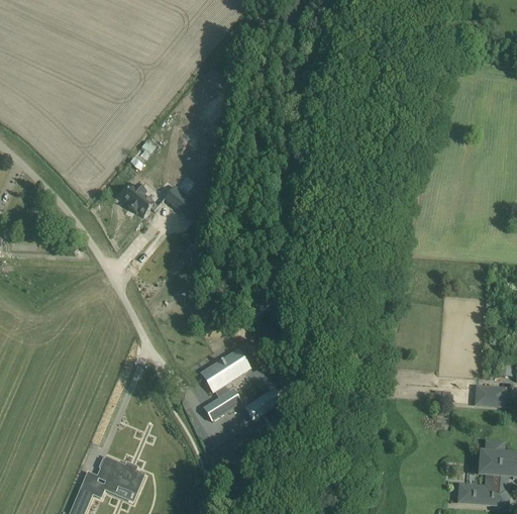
[(146,138),(130,161),(140,169),(158,145),(146,138)]
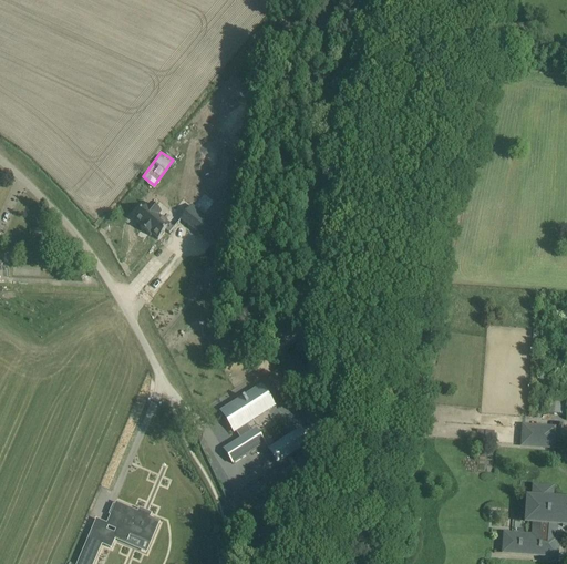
[(171,223),(158,213),(162,209),(151,202),(148,204),(147,203),(135,218),(141,223),(140,225),(151,234),(152,232),(158,237),(165,228),(169,232),(174,226),(169,223),(171,223)]
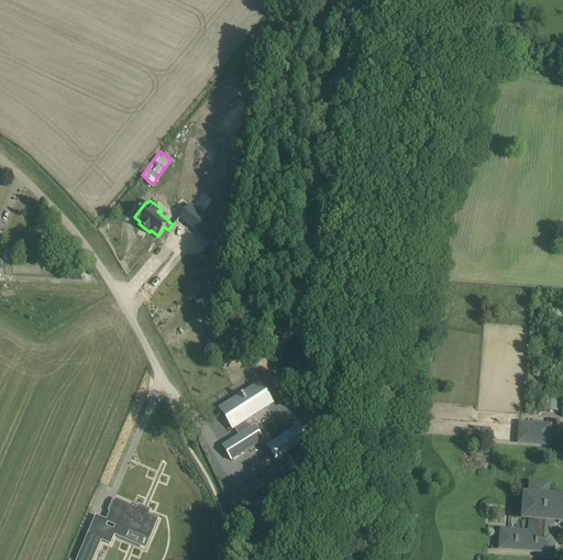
[(190,202),(179,216),(201,233),(212,220),(190,202)]
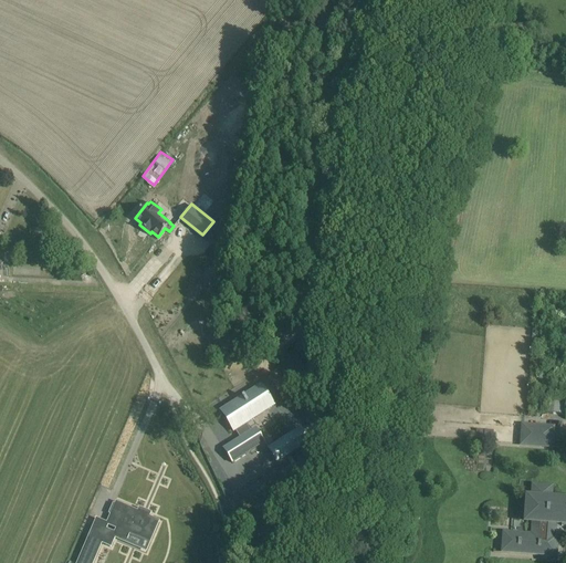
[(195,282),(187,292),(192,296),(201,287),(195,282)]
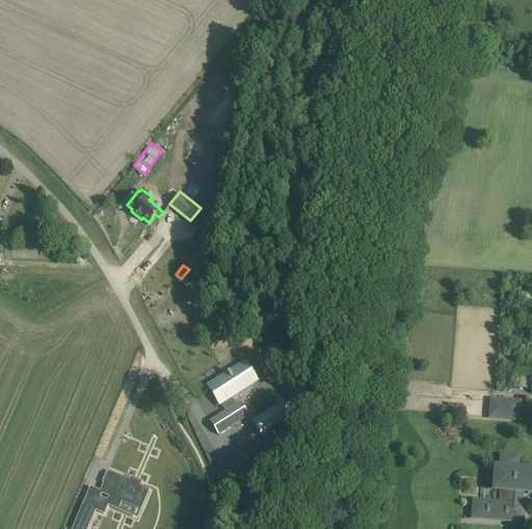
[(176,344),(183,340),(179,332),(166,339),(175,354),(180,352),(176,344)]
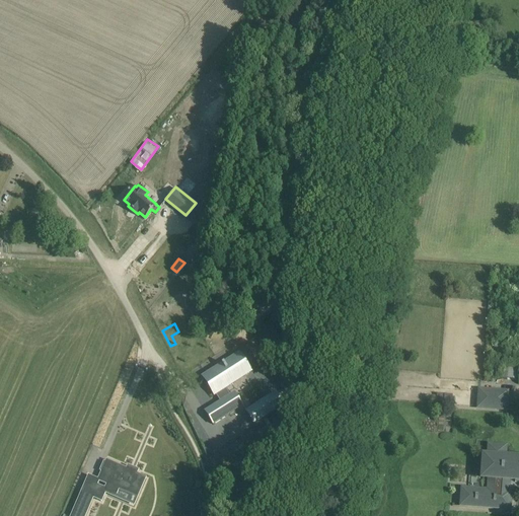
[(219,400),(205,410),(213,422),(238,406),(230,393),(229,393),(225,386),(244,374),(243,372),(250,368),(240,353),(235,356),(234,357),(233,355),(222,362),(225,368),(217,373),(215,369),(205,375),(212,386),(210,387),(214,393),(218,391),(222,397),(223,398),(219,400)]
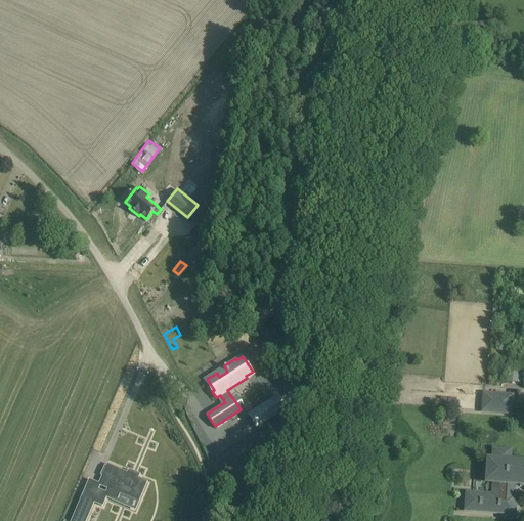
[(485,393),(484,408),(510,410),(511,395),(485,393)]
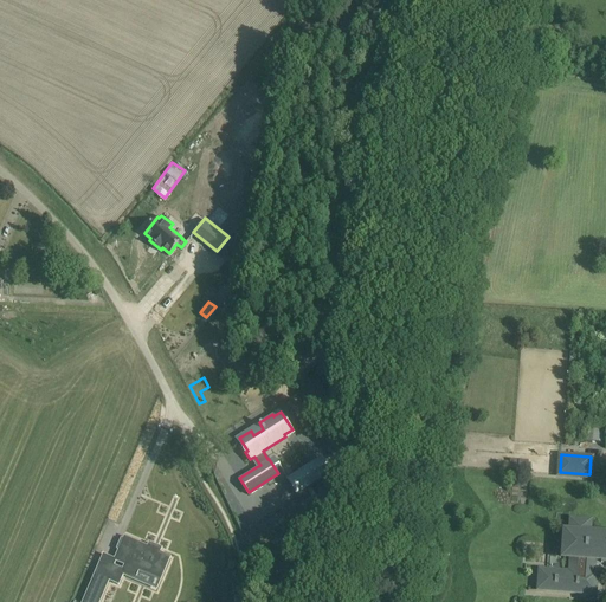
[(320,457),(297,471),(305,486),(330,470),(322,455),(320,457)]
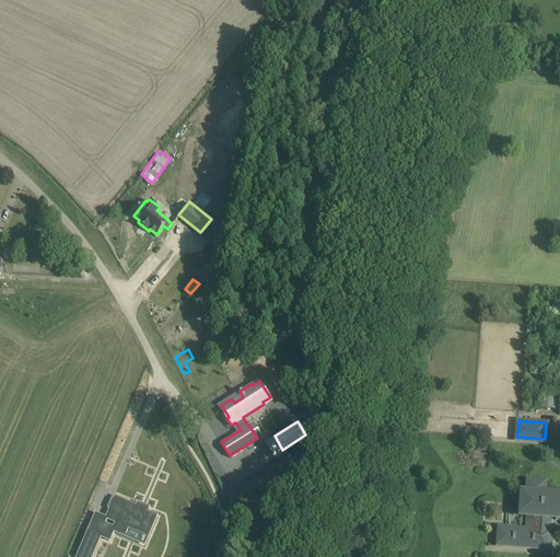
[(513,529),(512,543),(535,545),(535,546),(545,547),(545,545),(549,546),(549,543),(550,543),(551,533),(549,533),(550,531),(546,531),(547,515),(556,515),(555,518),(559,518),(559,494),(544,494),(544,482),(528,480),(528,492),(523,491),(522,513),(528,514),(528,517),(527,517),(526,526),(528,526),(527,529),(513,529)]
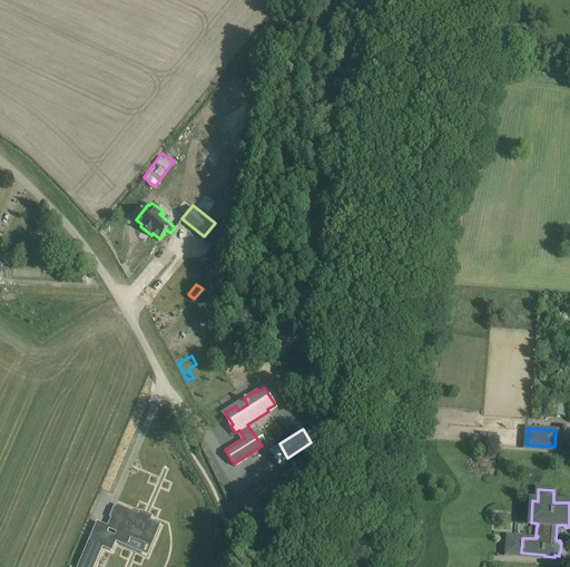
[(108,525),(107,525),(119,530),(115,539),(116,540),(117,538),(126,541),(128,538),(129,535),(135,537),(150,544),(155,534),(159,524),(149,520),(149,519),(150,516),(140,511),(139,512),(117,504),(108,525)]
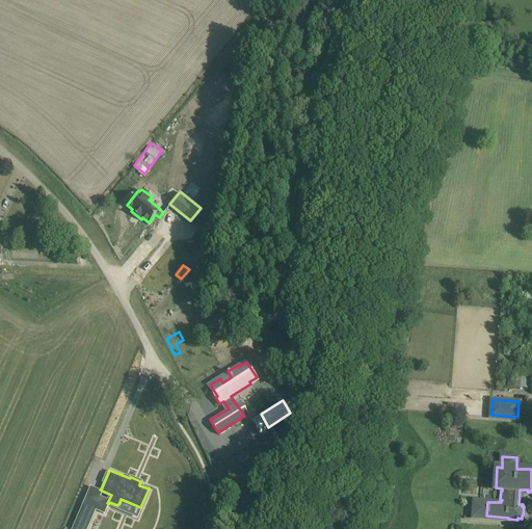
[(83,482),(78,494),(84,496),(88,485),(83,482)]
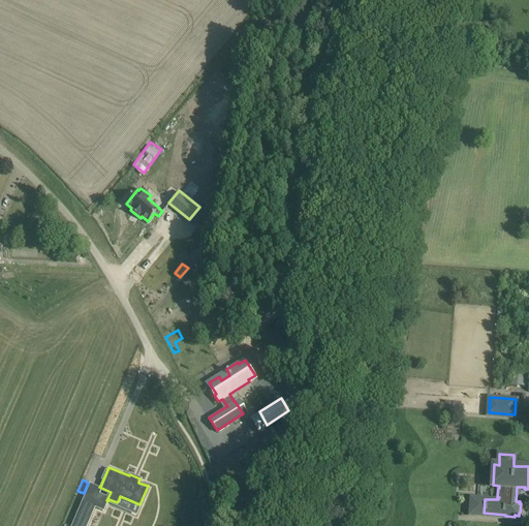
[(71,525),(85,525),(94,504),(83,499),(71,525)]
